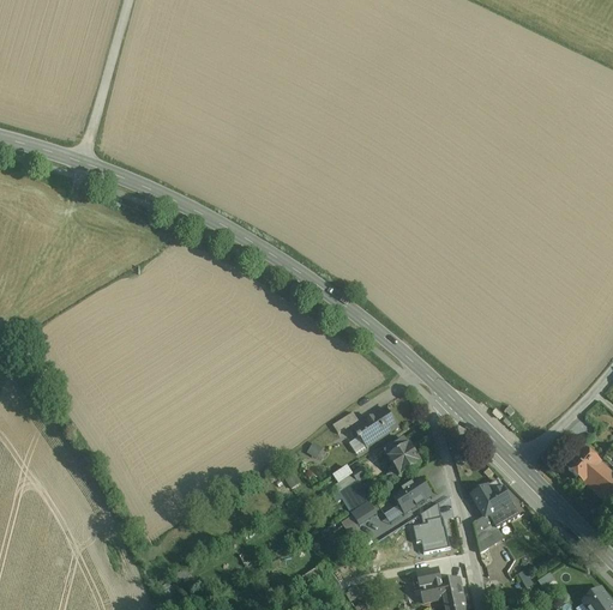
[(384,406),(353,427),(358,435),(356,436),(356,438),(348,442),(355,452),(365,446),(366,446),(396,426),(384,406)]
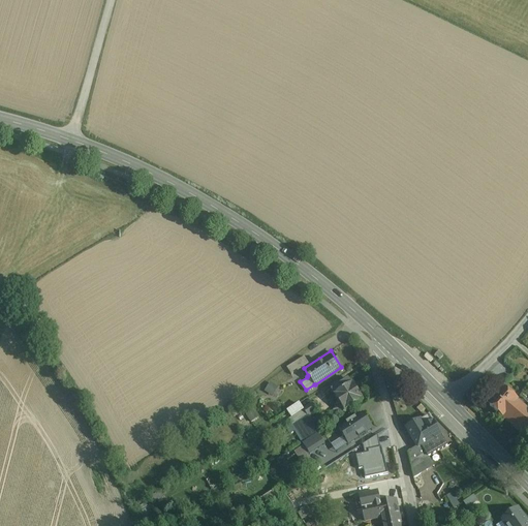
[(303,354),(286,366),(290,373),(308,362),(303,354)]
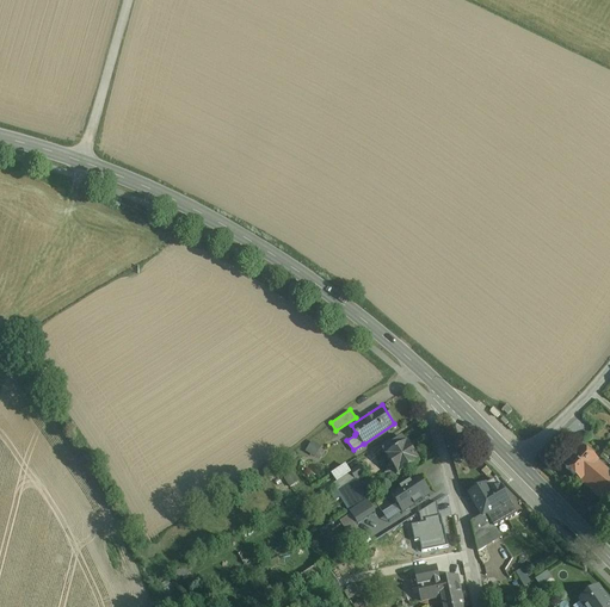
[(402,434),(383,447),(387,453),(407,440),(402,434)]
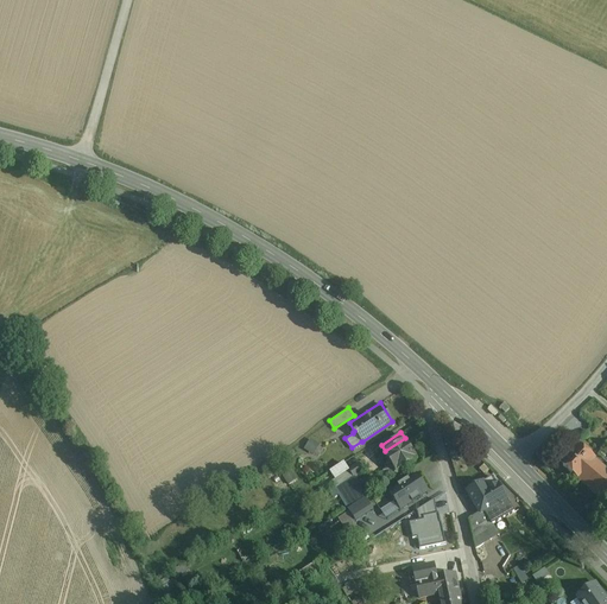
[(308,437),(303,446),(315,451),(318,442),(308,437)]
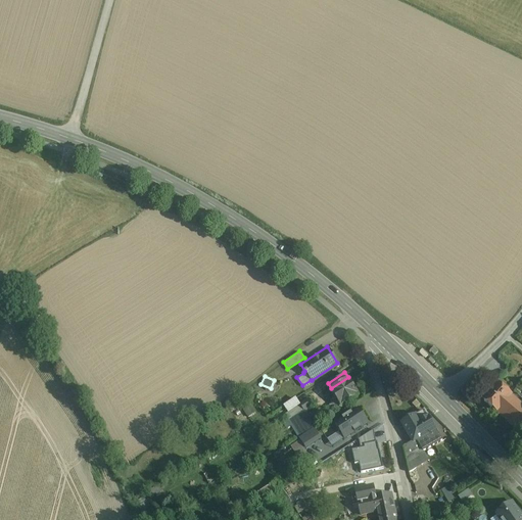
[(331,388),(342,404),(360,392),(348,377),(331,388)]
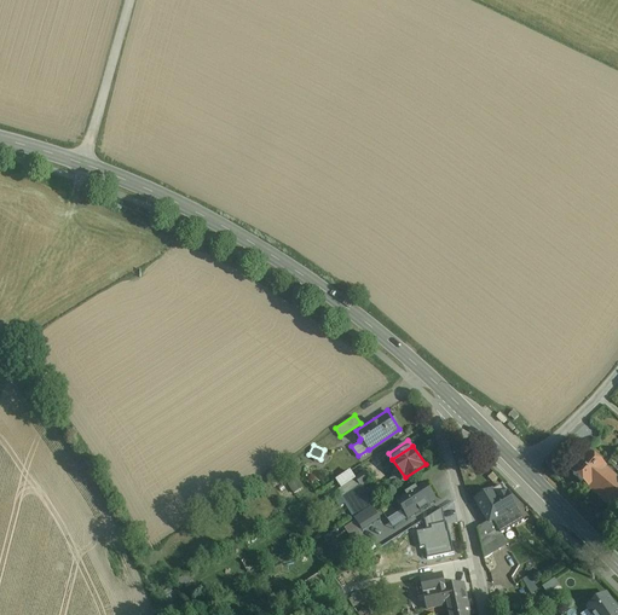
[(604,465),(589,453),(572,471),(588,485),(604,465)]
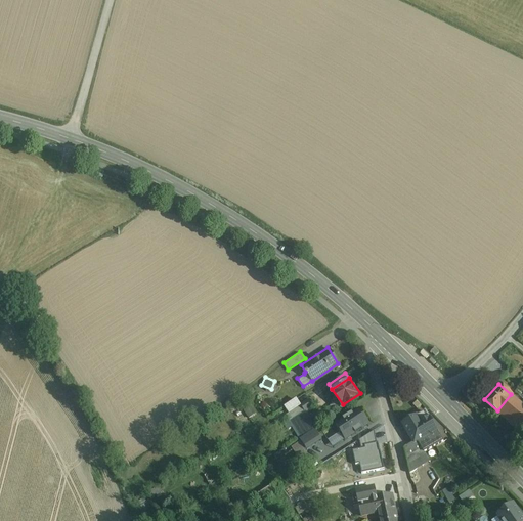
[(522,404),(511,394),(497,410),(522,433),(522,404)]
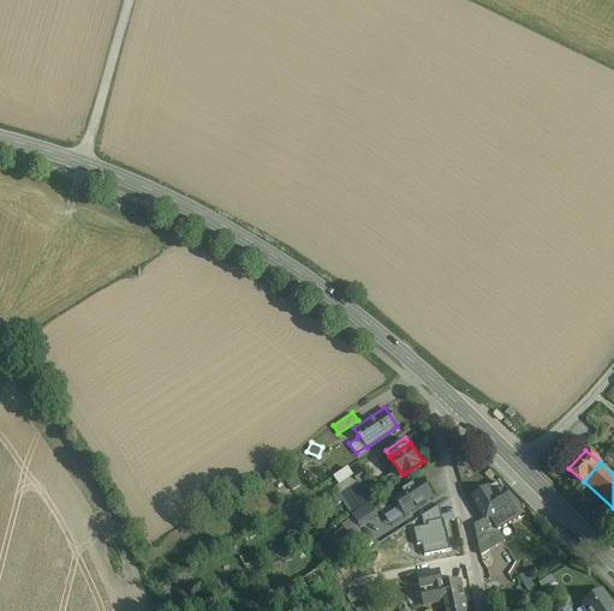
[(363,467),(352,474),(357,483),(368,475),(363,467)]
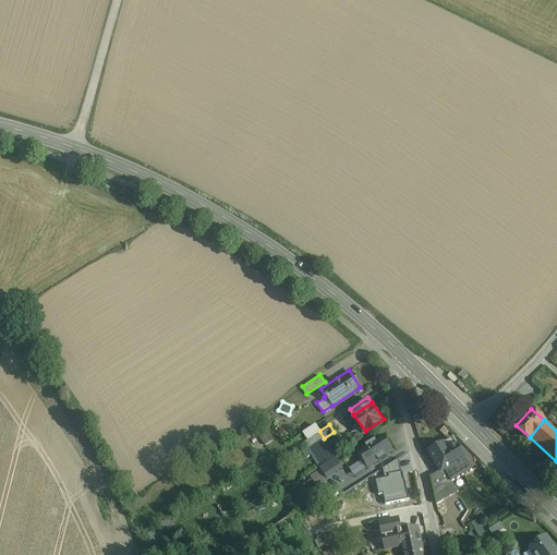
[(471,468),(446,425),(422,441),(440,470),(445,468),(451,479),(471,468)]
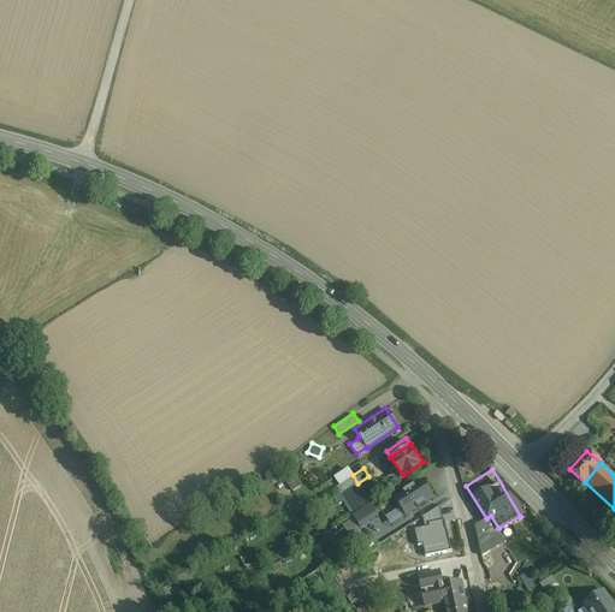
[(427,474),(395,492),(406,512),(438,493),(427,474)]
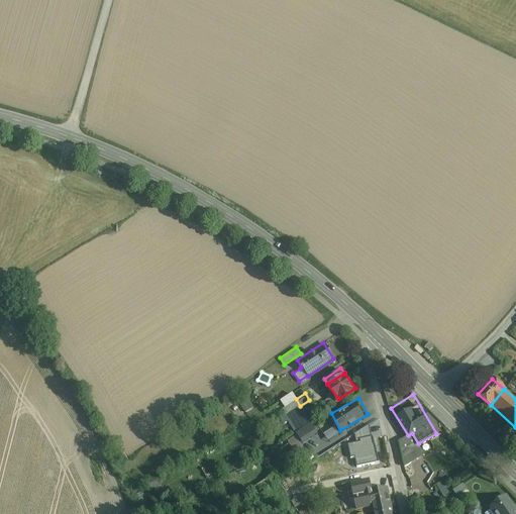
[(246,399),(240,403),(244,409),(250,405),(246,399)]
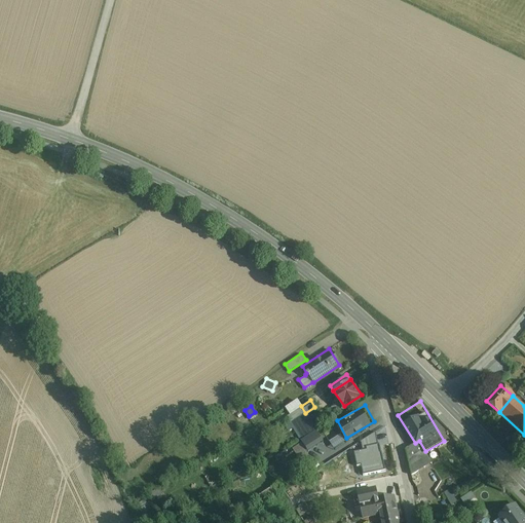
[(419,441),(415,443),(407,450),(412,474),(434,463),(425,451),(419,441)]
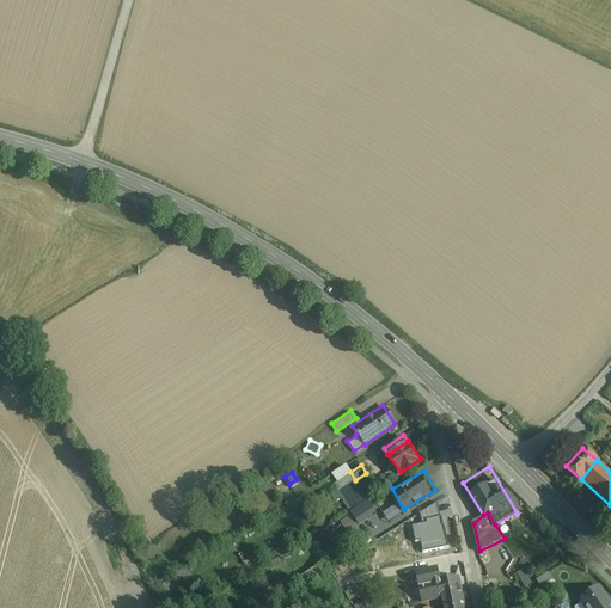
[(341,530),(334,519),(319,528),(328,539),(341,530)]
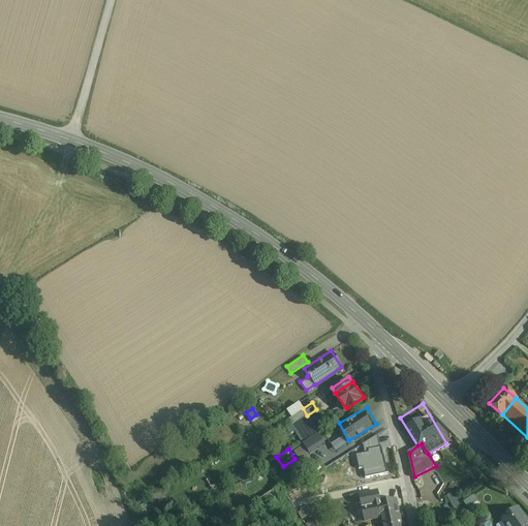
[(376,490),(359,493),(362,505),(379,501),(376,490)]
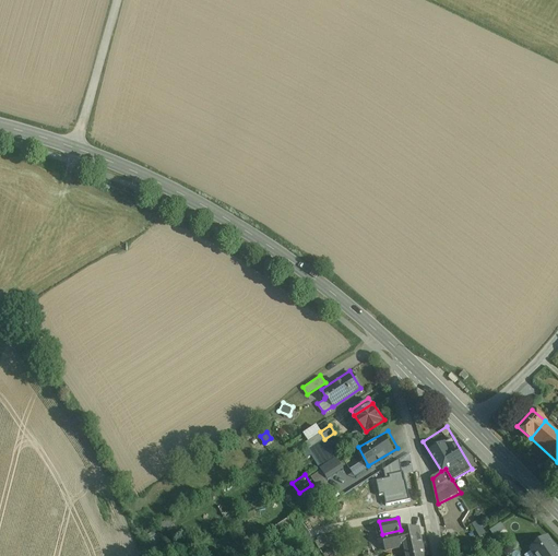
[(401,530),(382,534),(382,535),(384,535),(384,536),(383,536),(384,540),(386,540),(387,547),(384,547),(384,548),(403,544),(405,551),(422,547),(417,527),(401,530)]
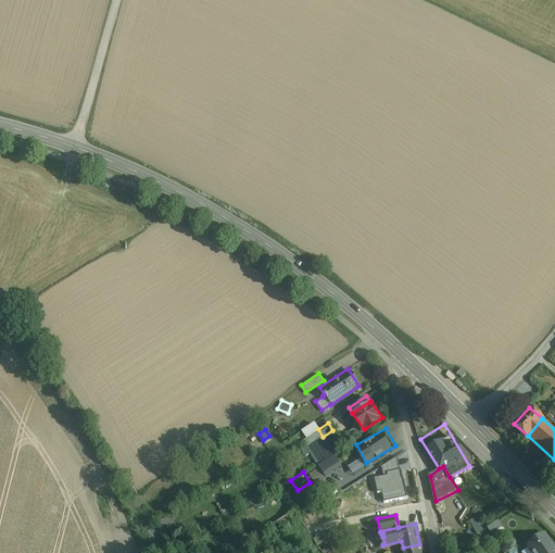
[(553,552),(554,552),(554,548),(543,532),(527,544),(532,552),(553,552)]
